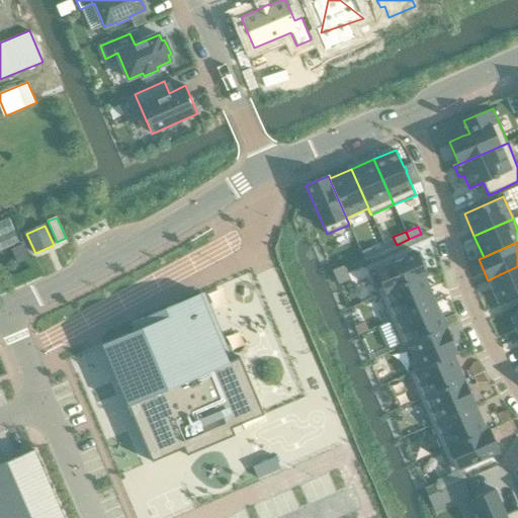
[(373,246),(361,251),(364,259),(376,253),(373,246)]
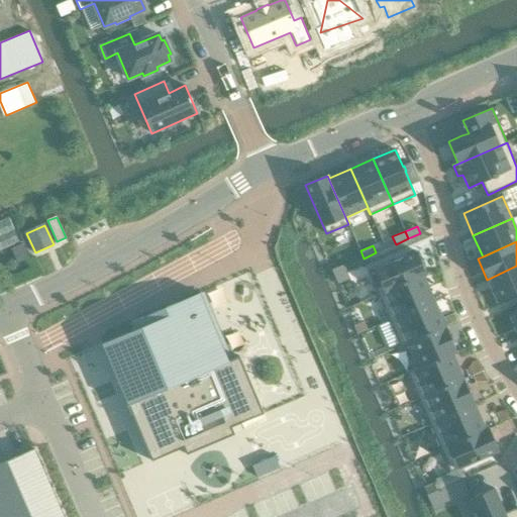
[(417,251),(368,273),(378,295),(426,274),(417,251)]
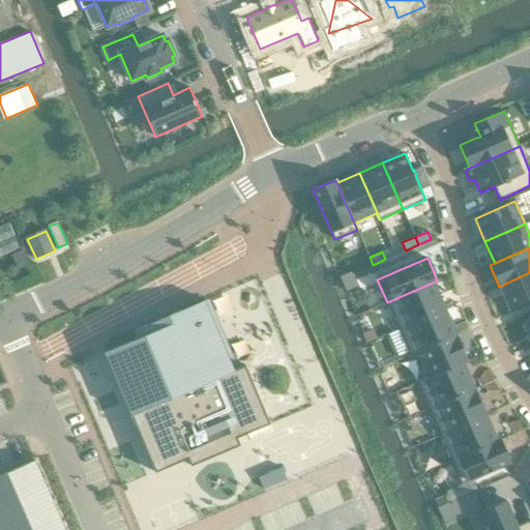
[(351,272),(339,277),(342,285),(354,280),(351,272)]
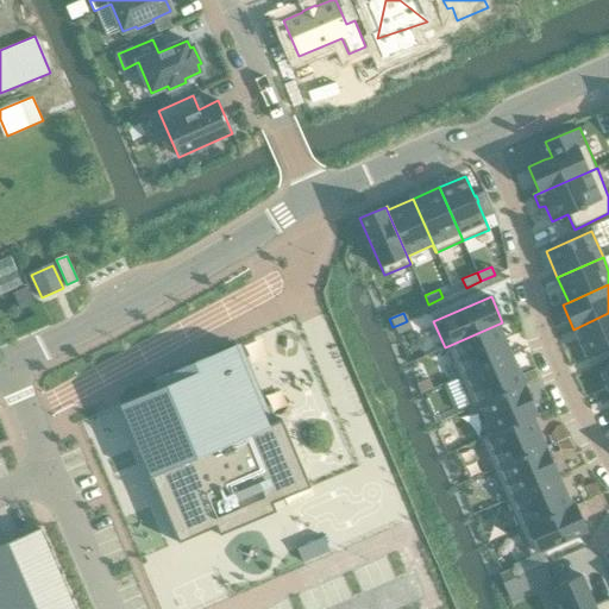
[(608,313),(573,330),(585,356),(608,344),(608,313)]
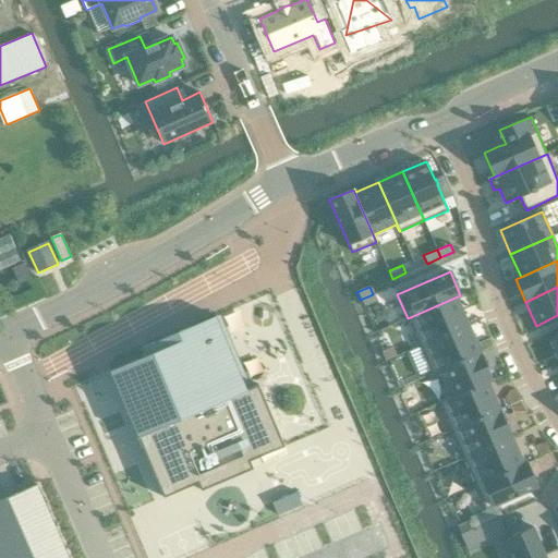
[(373,294),(360,300),(363,308),(376,302),(373,294)]
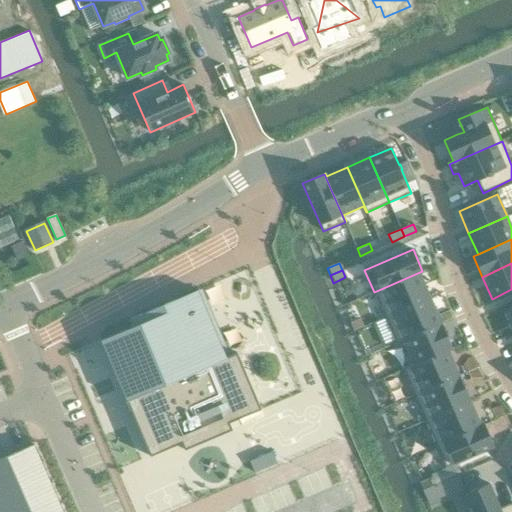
[(422,271),(374,292),(385,317),(430,298),(419,273),(423,272),(422,271)]
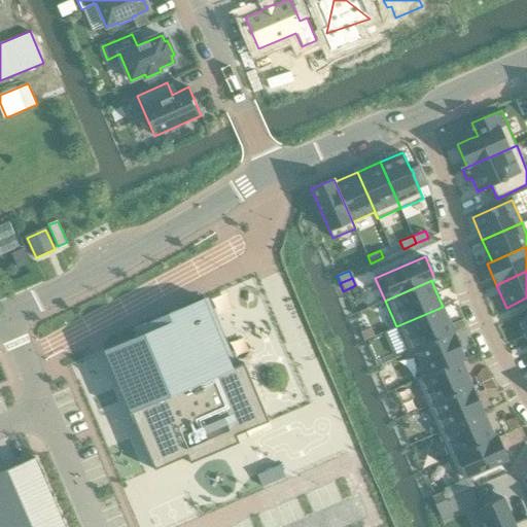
[(136,336),(104,350),(154,469),(187,456),(189,463),(239,443),(236,435),(268,422),(243,363),(232,367),(203,299),(133,328),(136,336)]
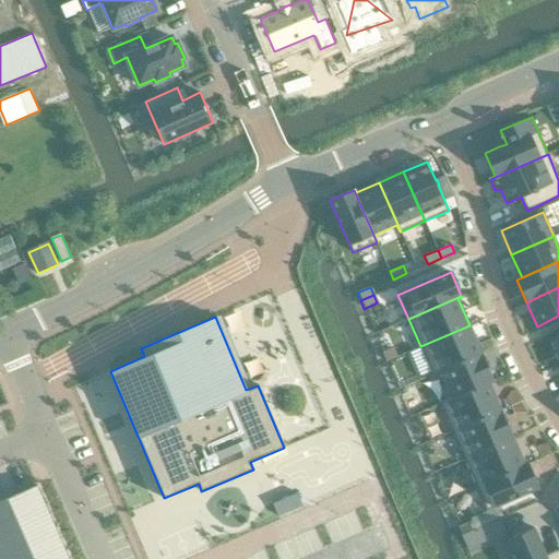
[(470,325),(420,346),(432,375),(482,353),(470,325)]
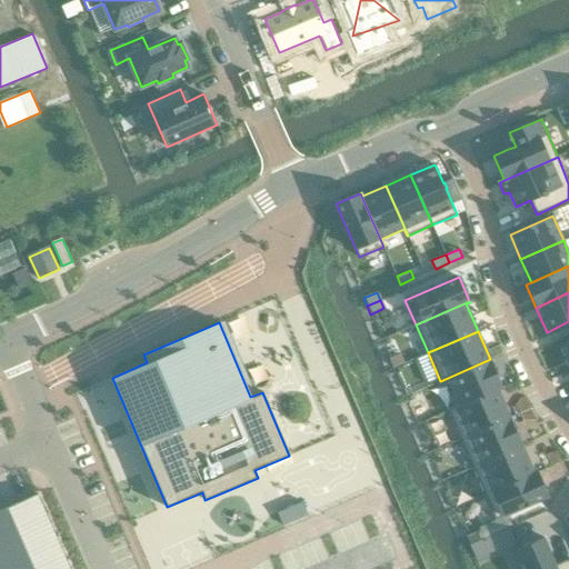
[(389,358),(393,368),(403,363),(400,353),(389,358)]
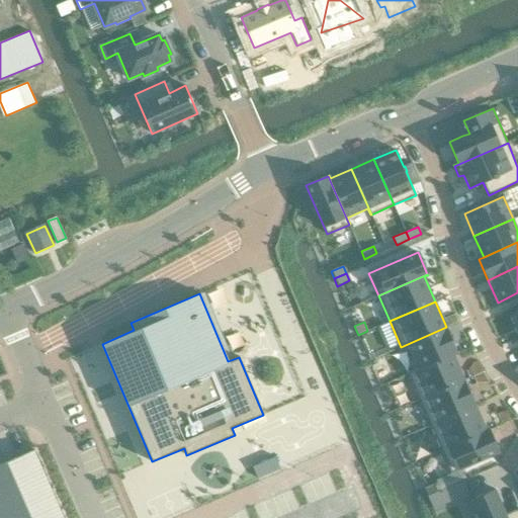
[(446,327),(401,347),(402,347),(408,345),(418,368),(407,373),(408,374),(419,369),(457,352),(446,327)]
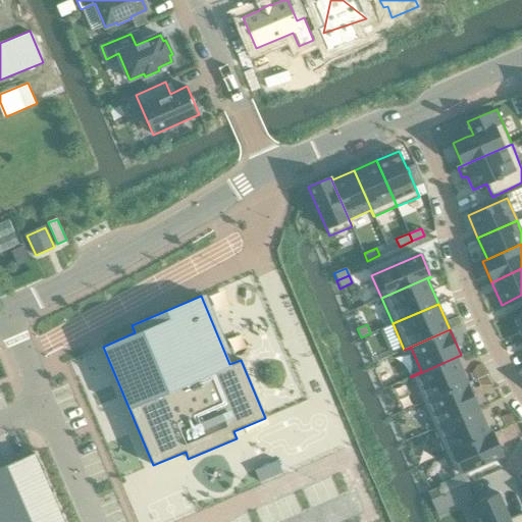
[(422,372),(411,377),(422,403),(468,382),(458,361),(457,358),(462,356),(461,355),(422,372)]
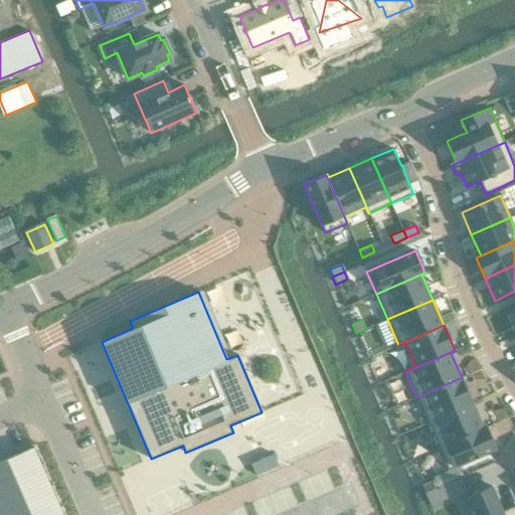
[(462,377),(416,397),(427,422),(473,403),(462,377)]
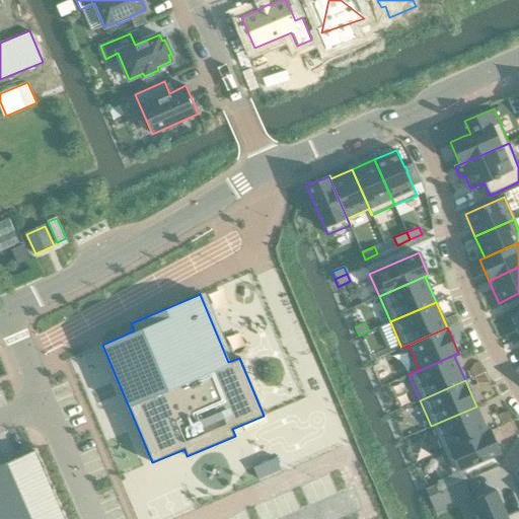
[(476,406),(431,426),(442,452),(491,431),(491,430),(487,431),(476,406)]
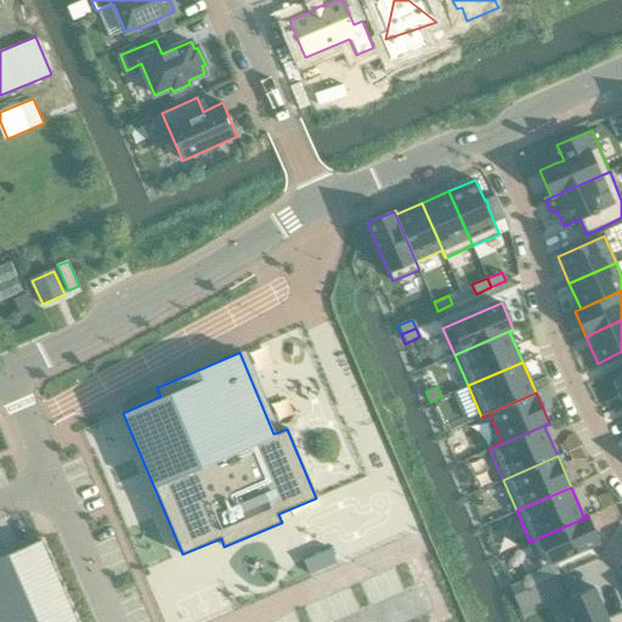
[(588,516),(530,542),(542,569),(554,563),(600,542),(588,516)]
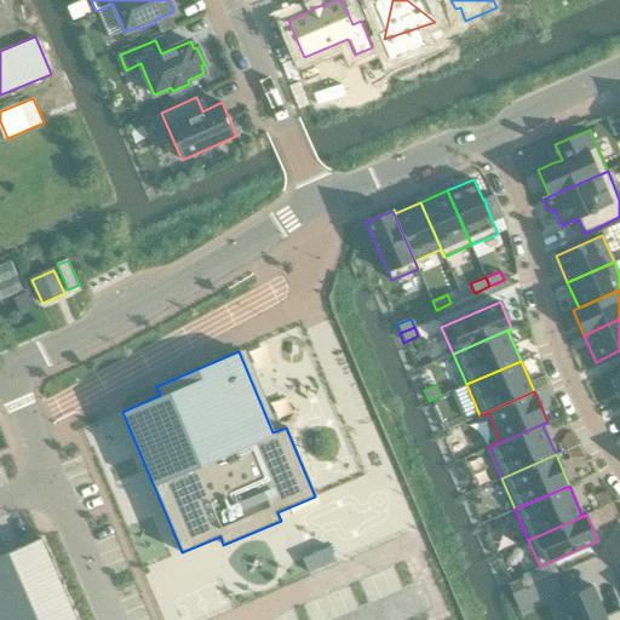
[(0,619),(76,619),(41,539),(0,556),(0,619)]
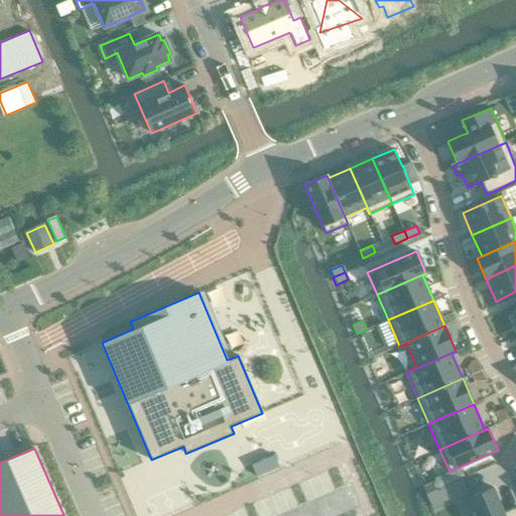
[(274,455),(251,465),(256,476),(279,467),(274,455)]
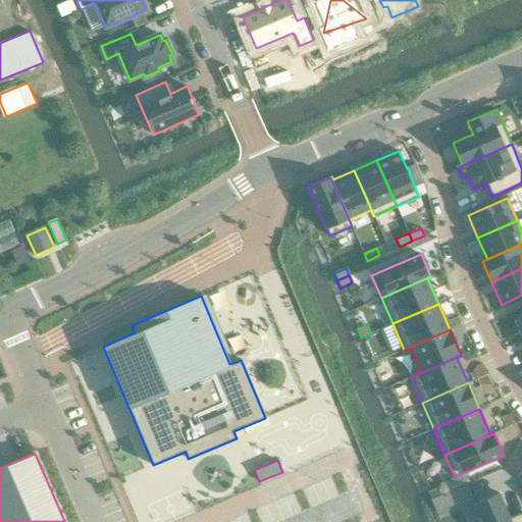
[(465,472),(455,477),(459,487),(469,482),(465,472)]
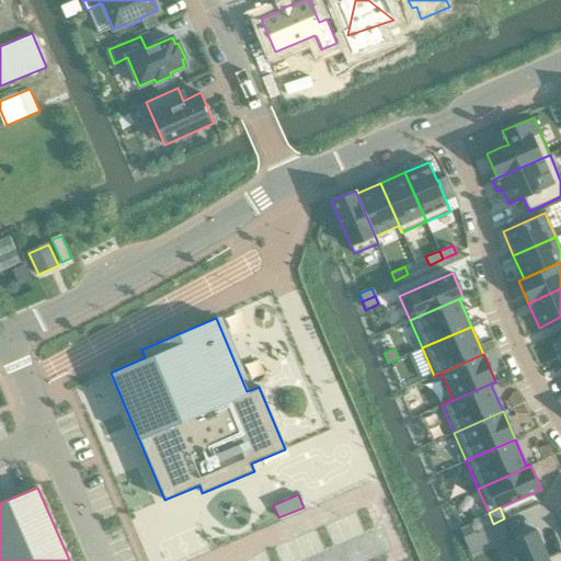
[(488,526),(495,542),(507,537),(501,521),(488,526)]
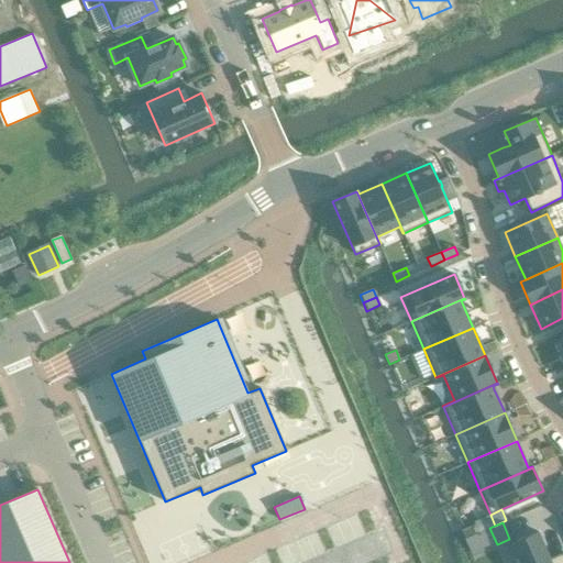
[(474,525),(461,531),(464,539),(477,533),(474,525)]
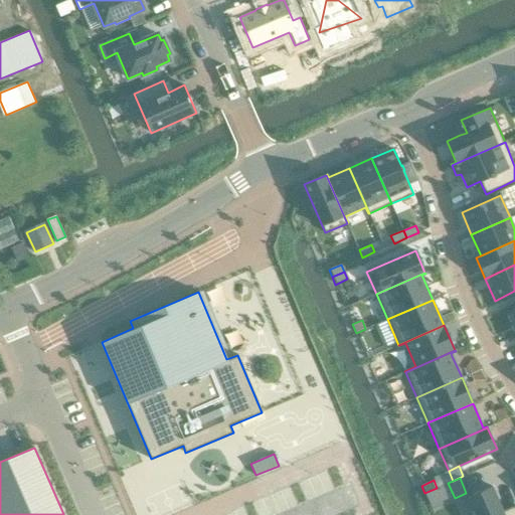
[(492,486),(468,497),(474,511),(470,512),(470,514),(514,514),(514,506),(503,511),(492,486)]
